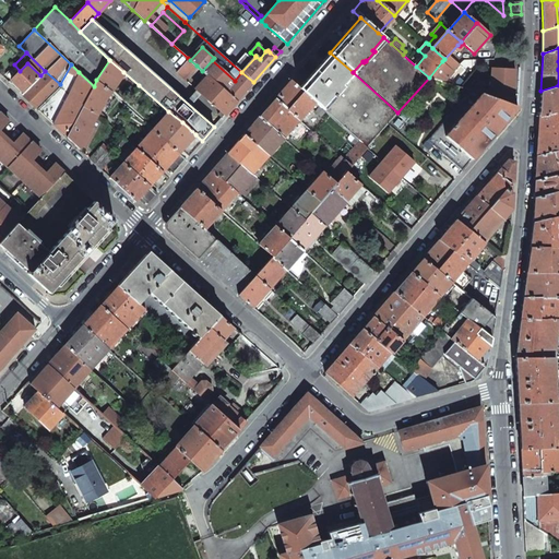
[(353,72),(330,52),(298,88),(314,103),(321,108),(332,96),(333,97),(334,96),(335,96),(343,87),(341,85),(353,72)]
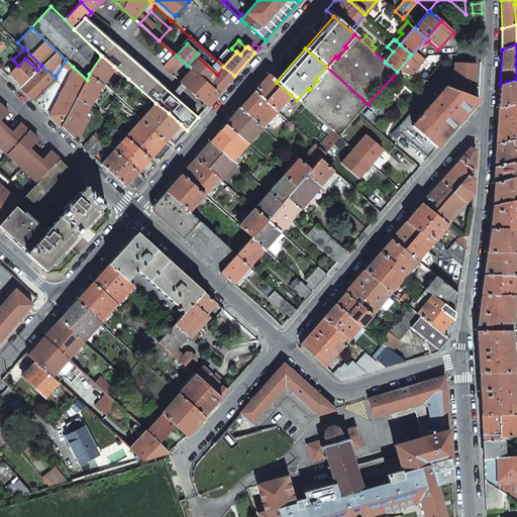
[(171,73),(182,61),(176,56),(174,54),(164,66),(171,73)]
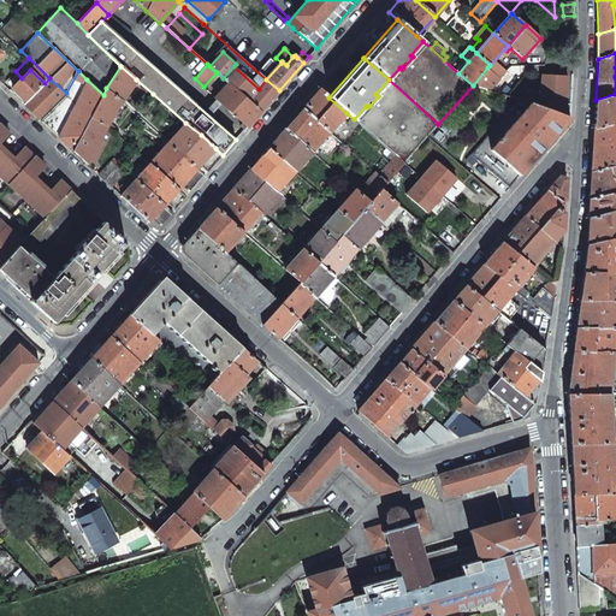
[(120,66),(106,88),(120,101),(136,80),(120,66)]
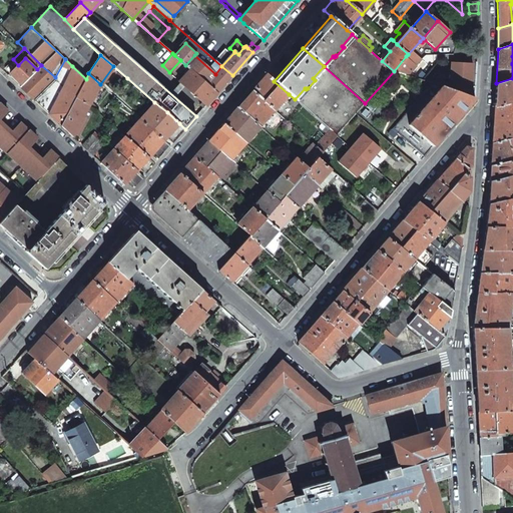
[(194,55),(185,65),(189,68),(206,84),(215,74),(194,55)]
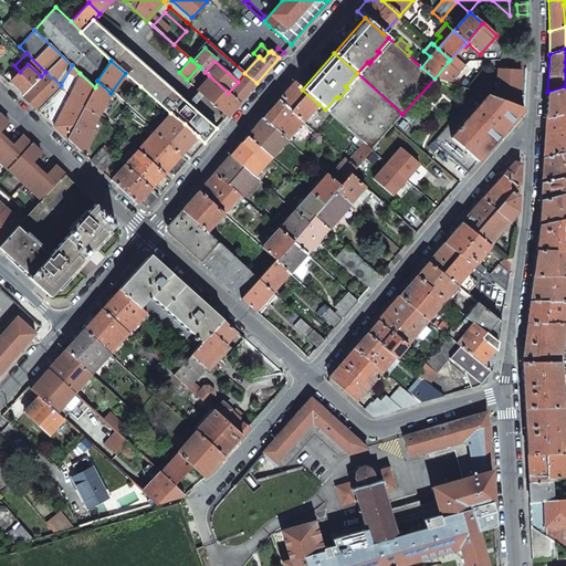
[(450,84),(460,72),(459,71),(448,62),(435,79),(450,84)]
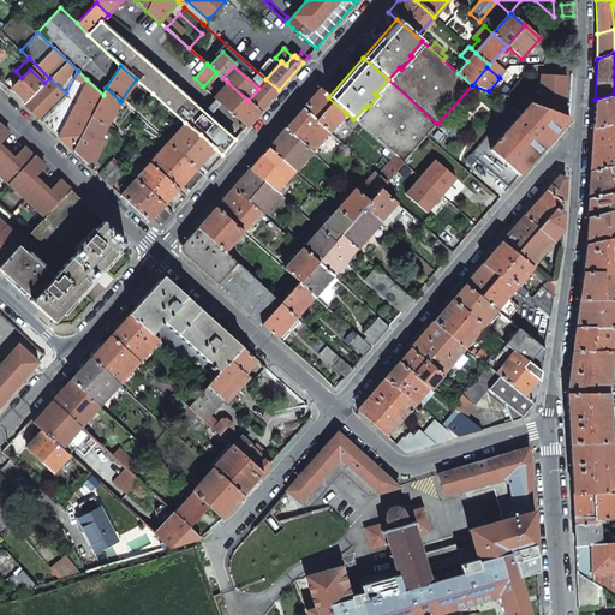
[(17,83),(12,88),(27,101),(45,83),(30,70),(22,78),(17,83)]
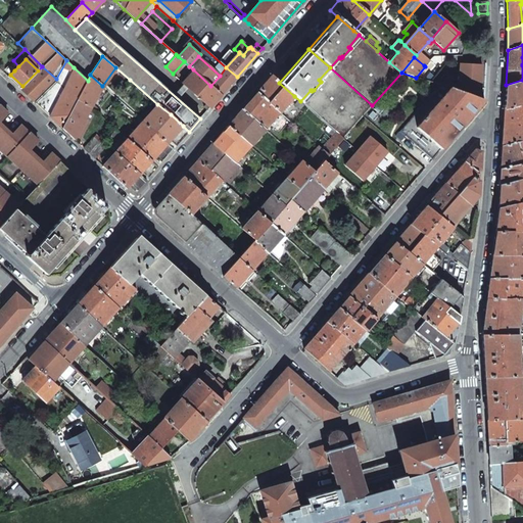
[(55,81),(35,102),(49,116),(74,67),(66,60),(56,79),(55,81)]
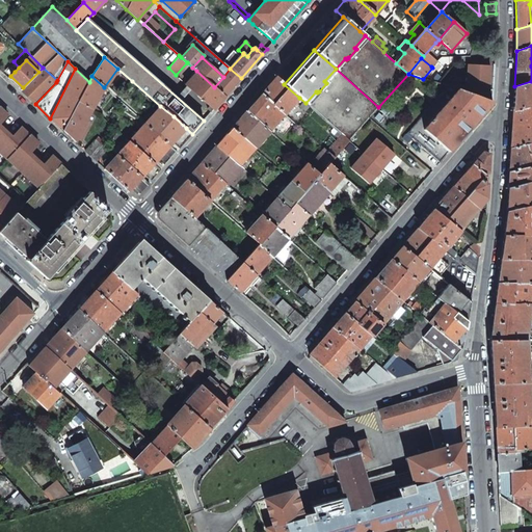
[(468,64),(466,92),(487,100),(490,65),(468,64)]
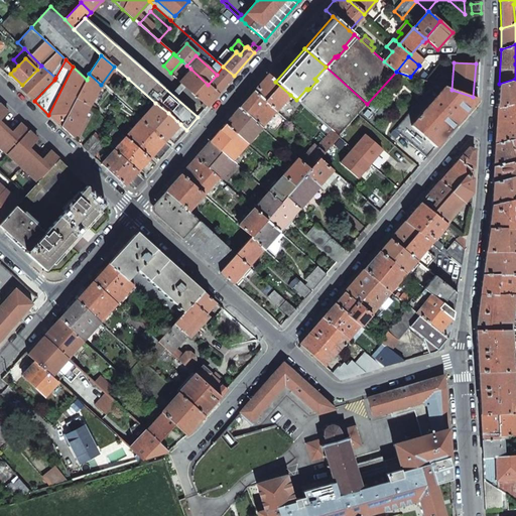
[(22,85),(20,87),(26,94),(33,100),(34,101),(54,80),(55,78),(41,66),(37,70),(22,85)]
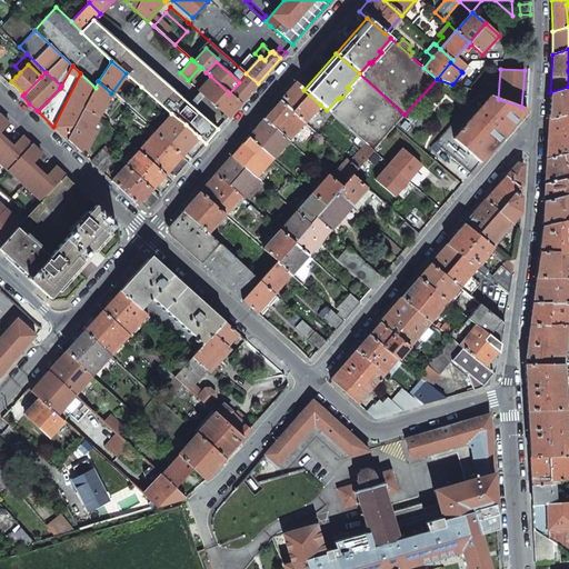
[(80,73),(53,127),(68,140),(85,108),(96,88),(80,73)]
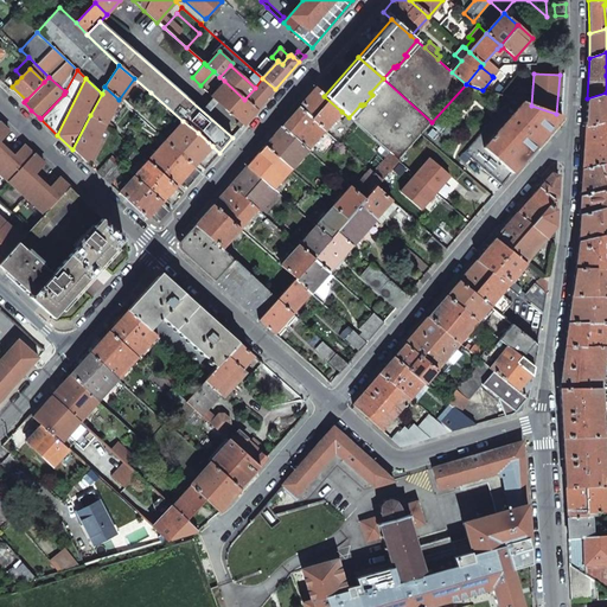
[(255,88),(244,100),(257,110),(275,89),(262,78),(255,88)]
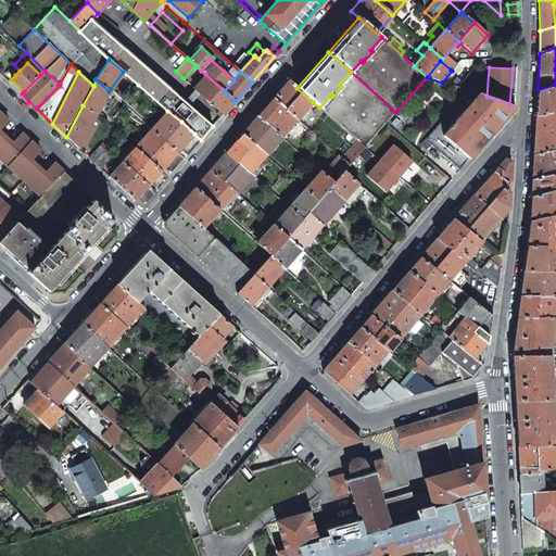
[(364,147),(395,112),(351,72),(339,85),(341,87),(333,96),(332,96),(331,97),(330,96),(319,108),(354,138),(364,147)]
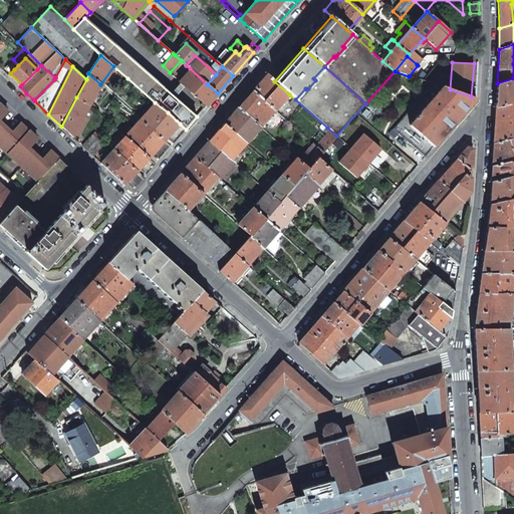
[(179,81),(202,102),(207,105),(218,93),(207,84),(190,68),(179,81)]
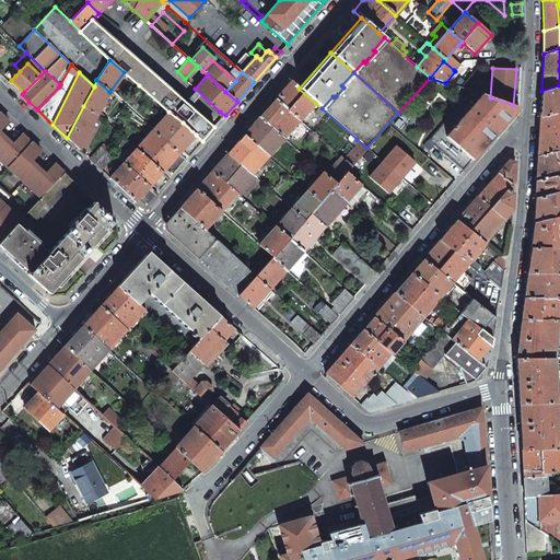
[(94,86),(83,106),(97,115),(109,92),(96,80),(94,86)]
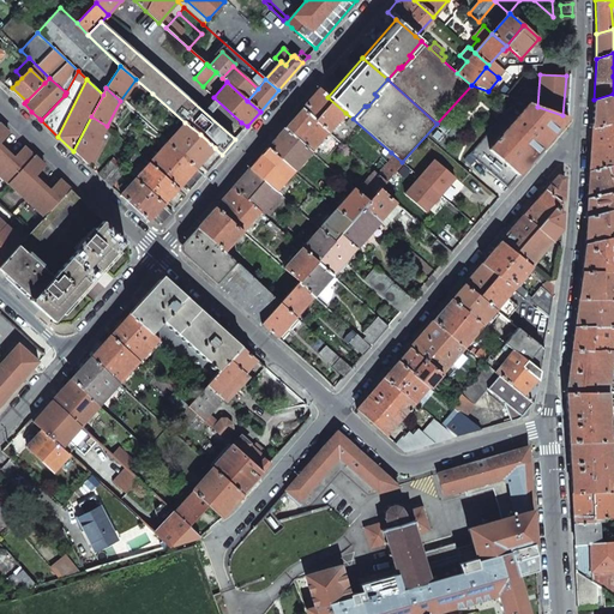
[(329,132),(345,113),(327,97),(319,89),(302,108),(329,132)]
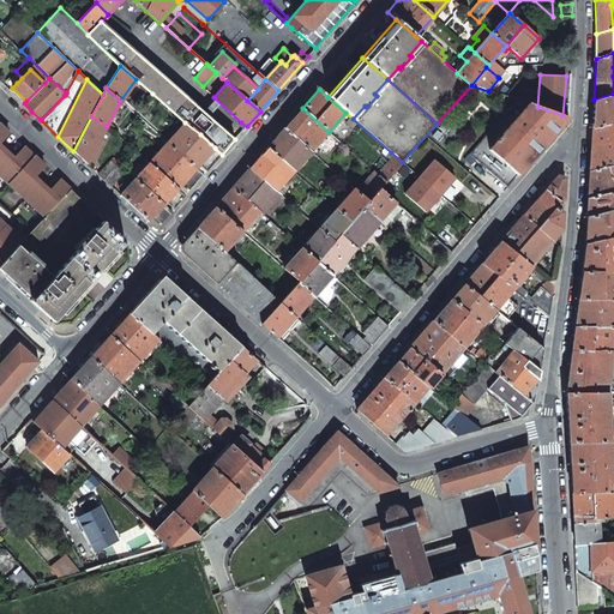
[(613,94),(594,100),(593,127),(613,121),(613,94)]
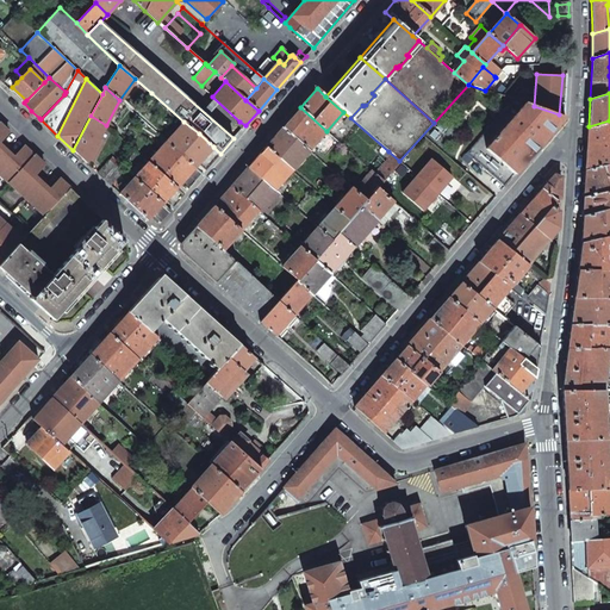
[(515,174),(564,117),(559,114),(534,106),(526,103),(517,112),(486,149),(515,174)]
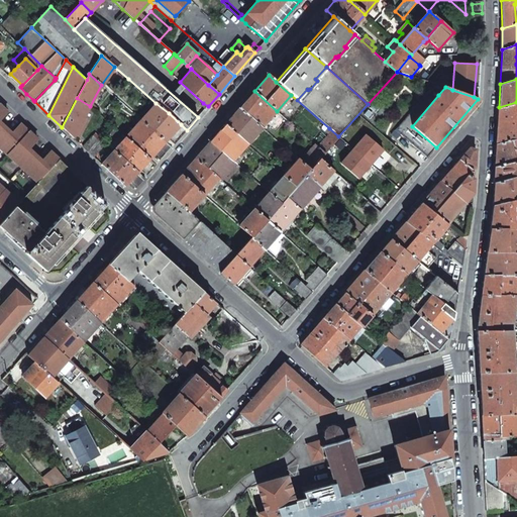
[(412,126),(438,95),(430,89),(395,129),(427,158),(436,147),(412,126)]
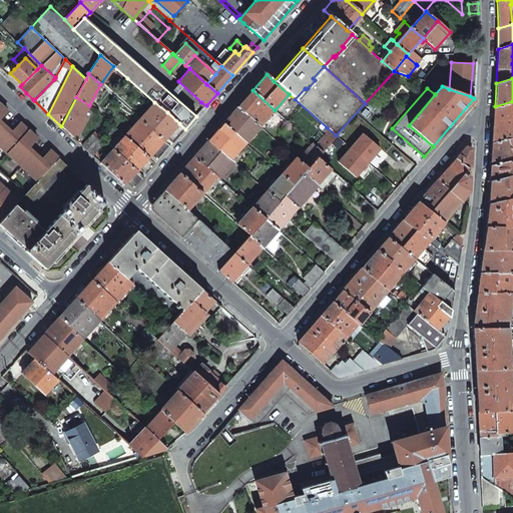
[(260,126),(275,110),(252,90),(237,107),(260,126)]
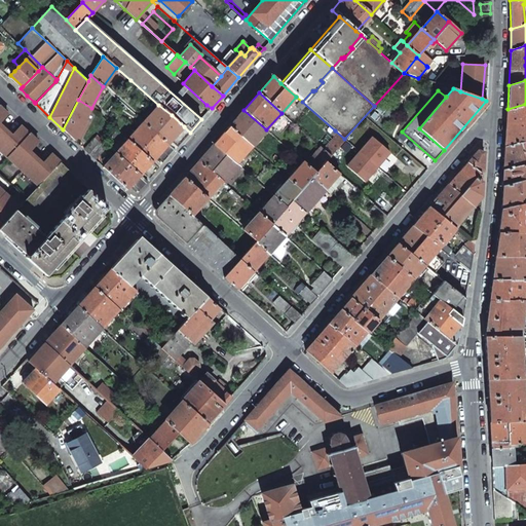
[(78,100),(63,129),(69,135),(75,141),(91,108),(78,100)]
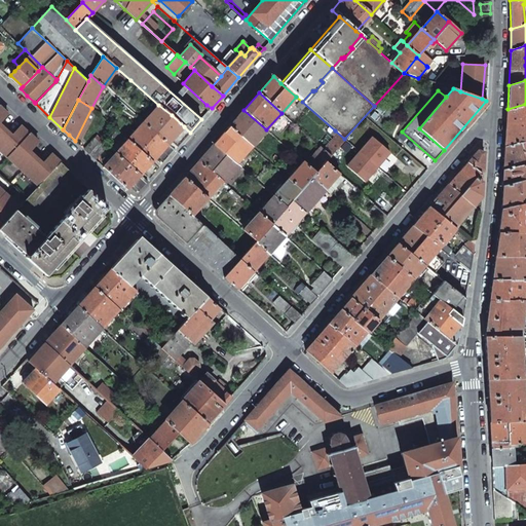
[(525,104),(508,109),(505,146),(525,140),(525,104)]
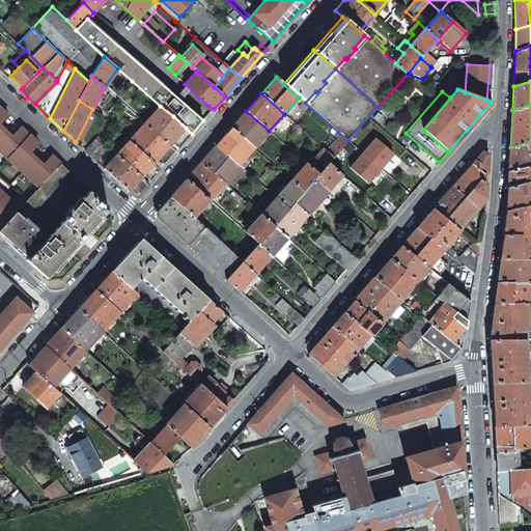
[(0,151),(38,189),(61,164),(52,156),(43,165),(30,152),(38,143),(22,127),(12,137),(0,124),(0,123),(8,114),(0,106),(0,151)]
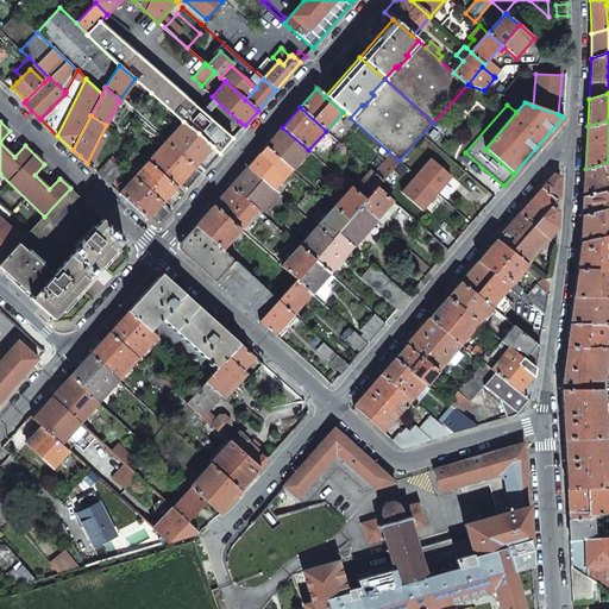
[(183,121),(165,142),(180,155),(199,133),(183,121)]
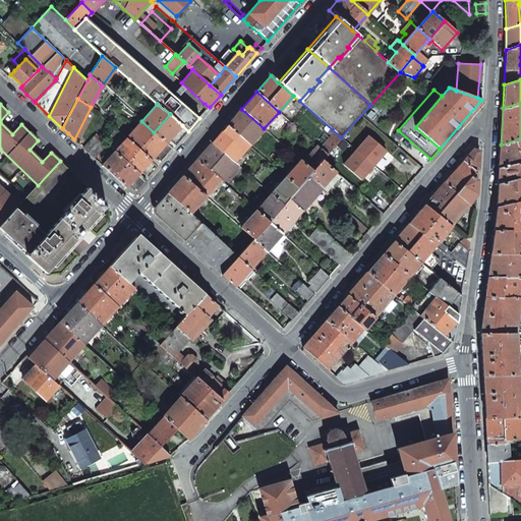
[(249,146),(264,128),(241,109),(227,125),(249,146)]
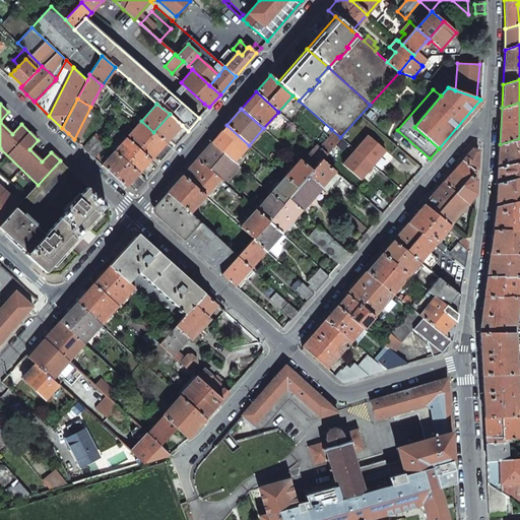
[(170,114),(153,132),(166,142),(169,140),(182,125),(170,114)]
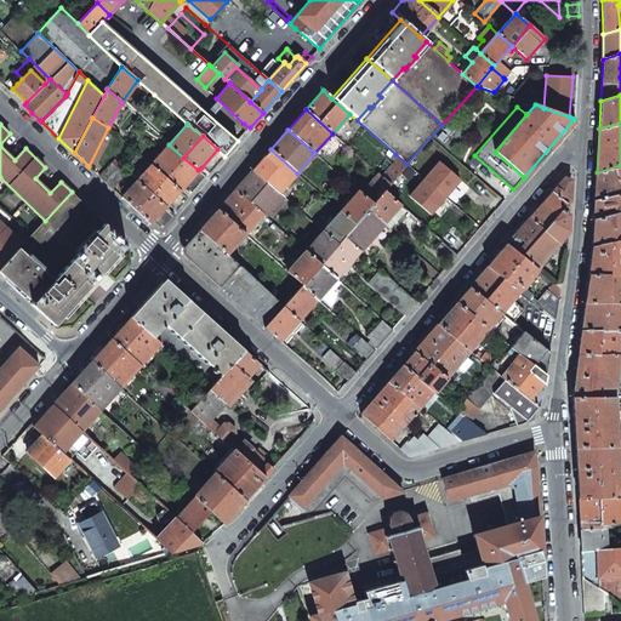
[(169,144),(151,165),(180,191),(182,188),(192,177),(198,170),(183,158),(169,144)]
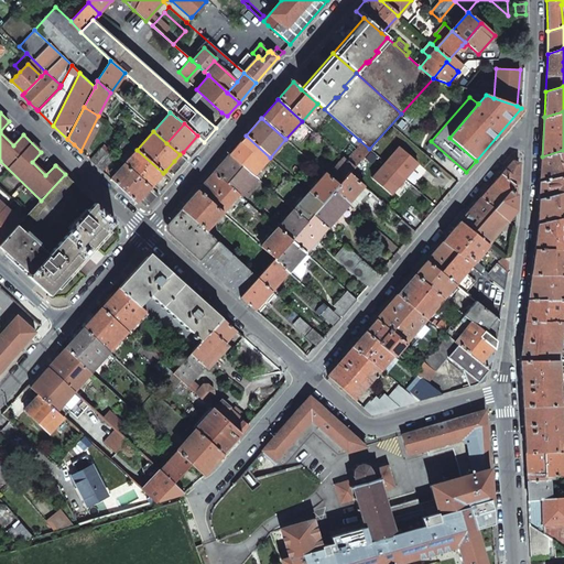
[(253,175),(270,158),(246,136),(229,154),(253,175)]
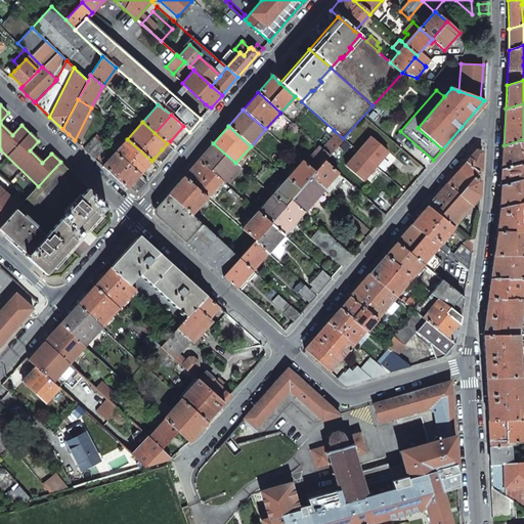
[(329,156),(344,139),(343,138),(334,130),(318,146),(329,156)]
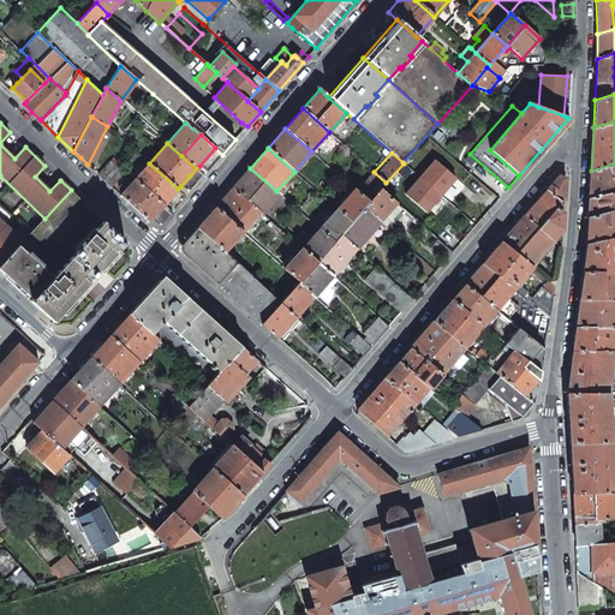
[(434,160),(419,178),(440,195),(455,178),(434,160)]
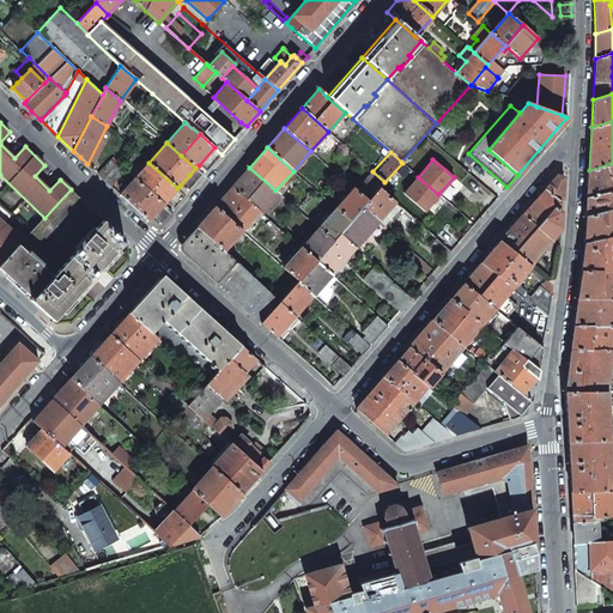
[(110,161),(97,174),(104,180),(117,167),(110,161)]
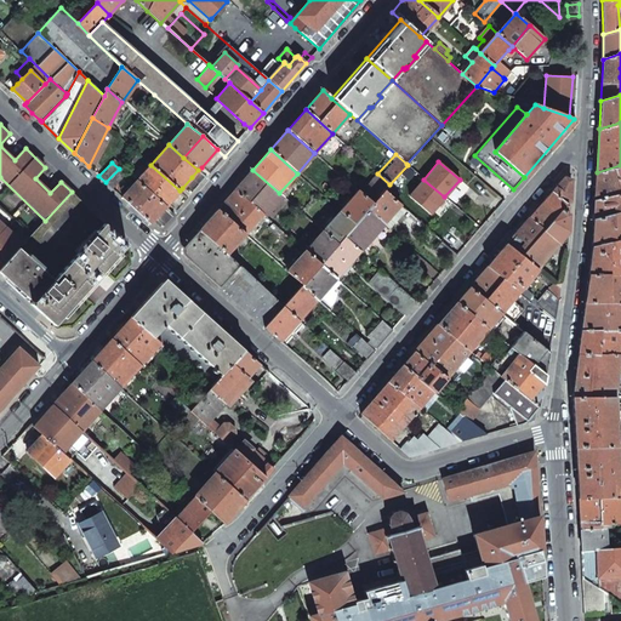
[(151,165),(137,181),(166,206),(180,191),(151,165)]
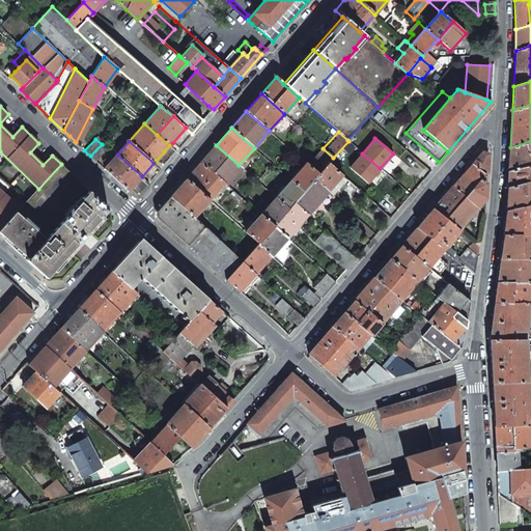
[(530,141),(510,147),(508,171),(530,164),(530,141)]
